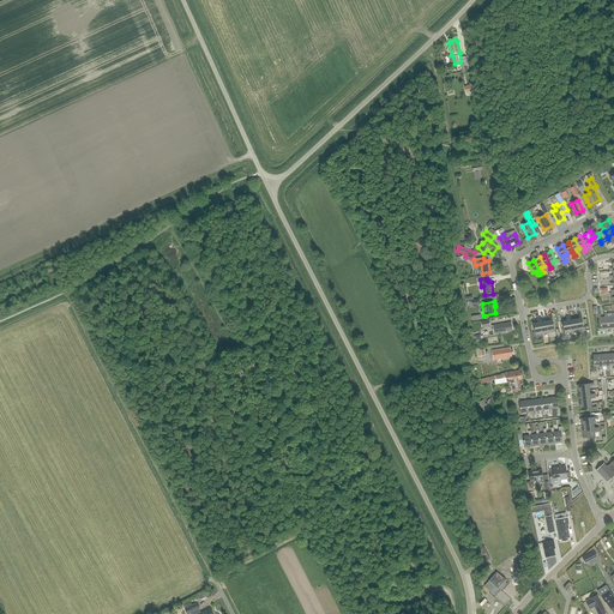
[(506,330),(512,330),(511,324),(510,325),(510,323),(493,325),(494,335),(506,332),(506,330)]
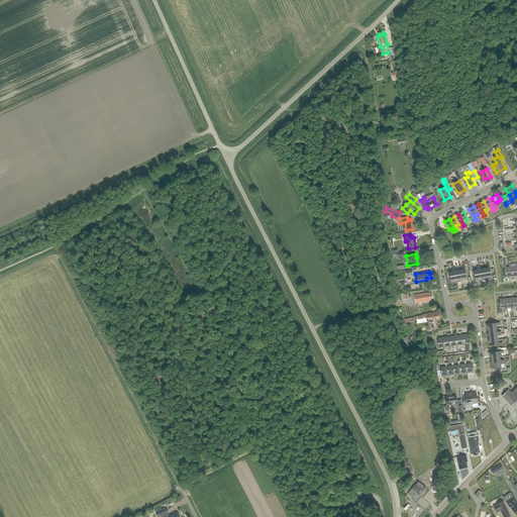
[(430,299),(432,299),(431,294),(430,294),(429,293),(414,295),(415,303),(431,301),(430,299)]
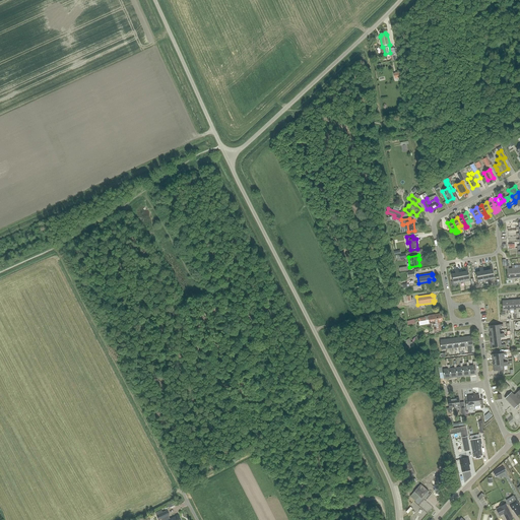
[(509,301),(502,301),(503,311),(508,310),(508,313),(510,313),(510,310),(509,310),(509,301)]
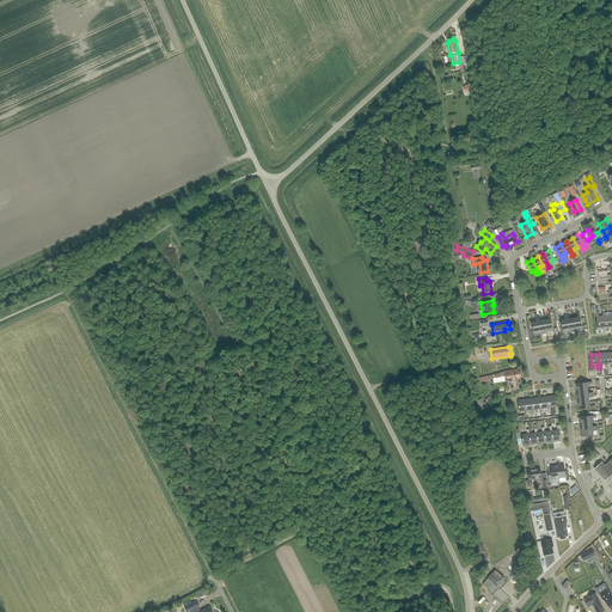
[(518,372),(518,369),(500,373),(494,374),(495,379),(501,378),(501,377),(503,377),(505,378),(506,381),(509,380),(510,390),(519,389),(516,379),(519,379),(519,377),(520,377),(520,372),(518,372)]
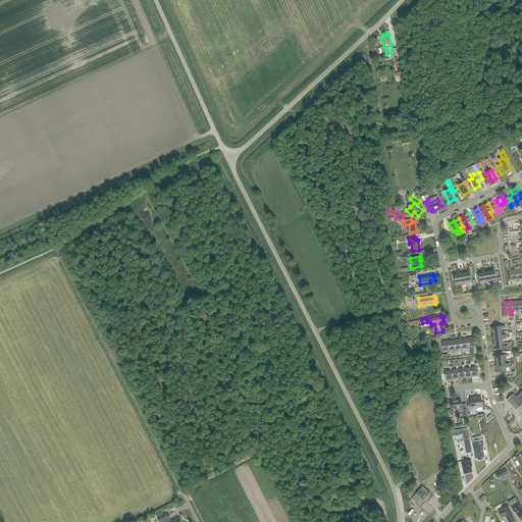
[(474,337),(468,338),(469,348),(473,348),(474,351),(476,351),(475,347),(474,337)]
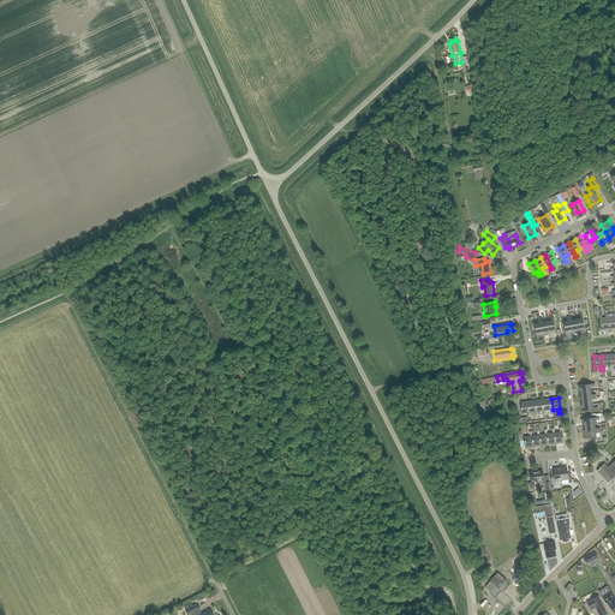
[(543,399),(536,400),(537,412),(538,412),(543,411),(543,416),(545,416),(545,411),(543,399)]
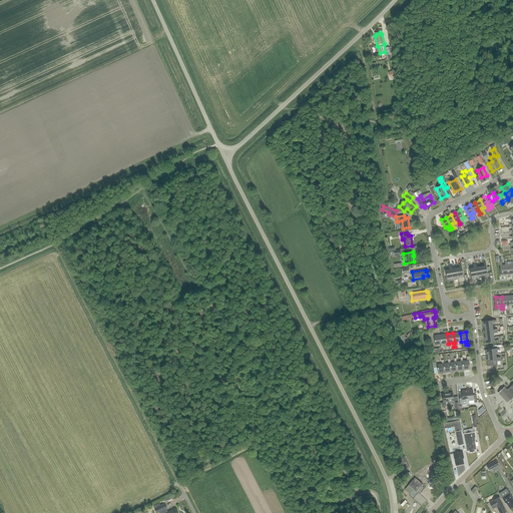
[(460,333),(453,333),(455,343),(459,342),(460,346),(462,346),(461,342),(460,333)]
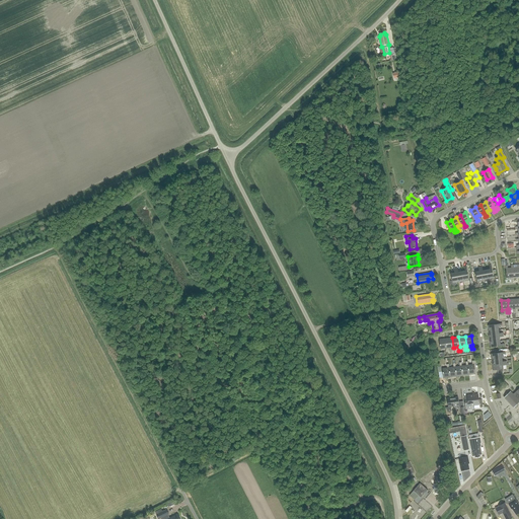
[(452,338),(446,339),(447,349),(447,348),(452,348),(452,352),(454,351),(454,348),(453,348),(452,338)]
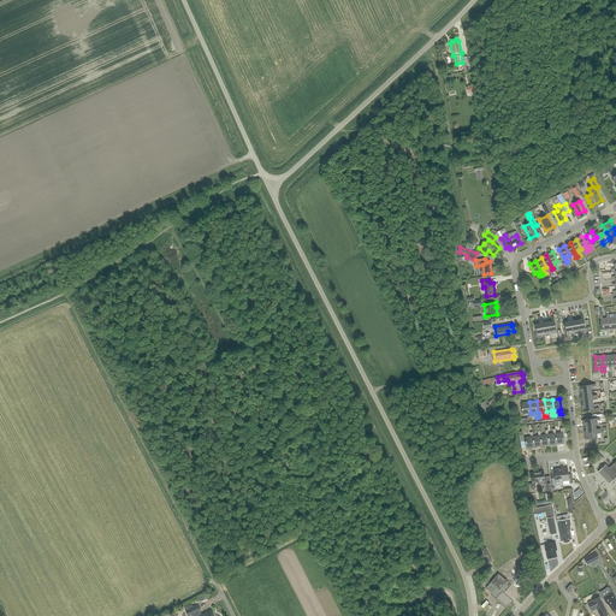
[(529,402),(521,403),(522,414),(528,414),(529,418),(532,418),(531,413),(531,414),(529,402)]
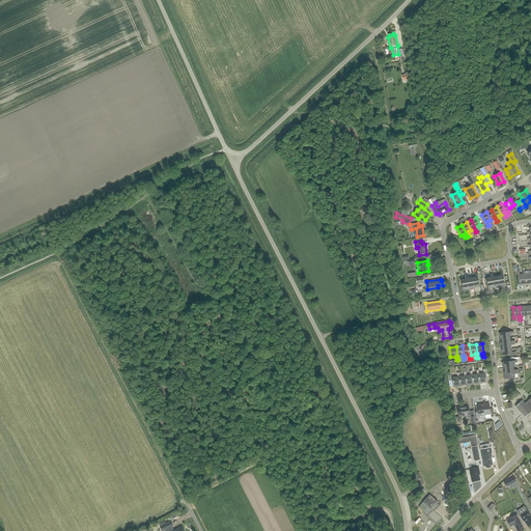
[(516,391),(508,399),(512,403),(521,395),(516,391)]
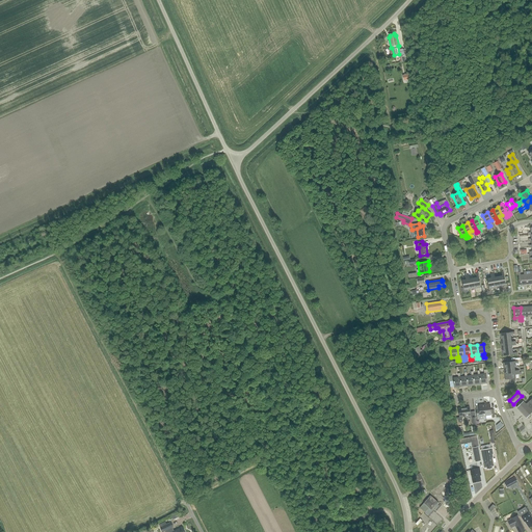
[(531,398),(529,401),(526,404),(524,401),(516,407),(527,418),(531,413),(531,398)]
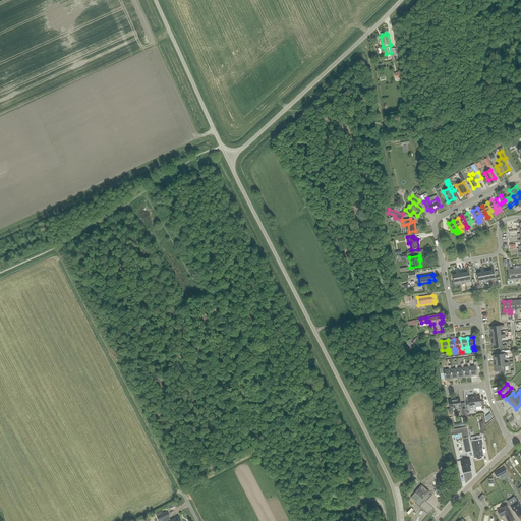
[(481,409),(484,409),(483,401),(480,401),(480,396),(474,397),(475,407),(481,406),(481,409)]
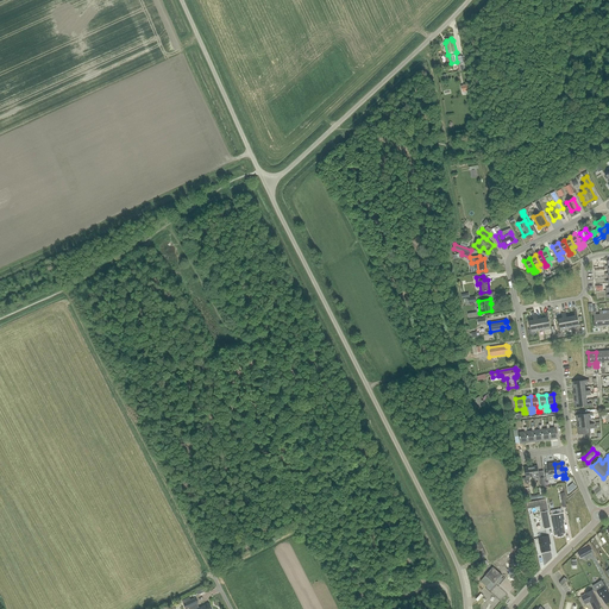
[(552,476),(556,476),(554,464),(548,464),(548,471),(545,471),(546,477),(552,476)]
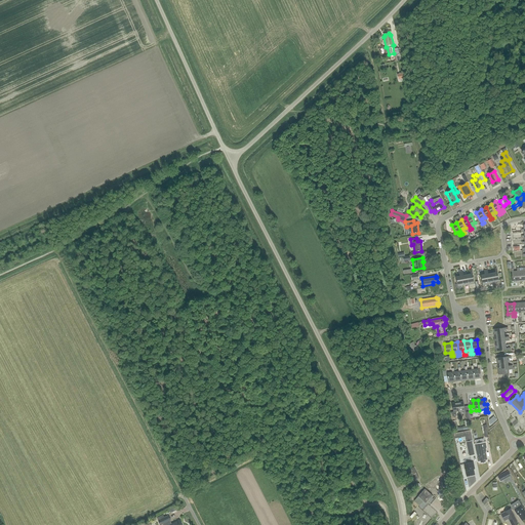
[(466,442),(469,456),(475,455),(472,441),(466,442)]
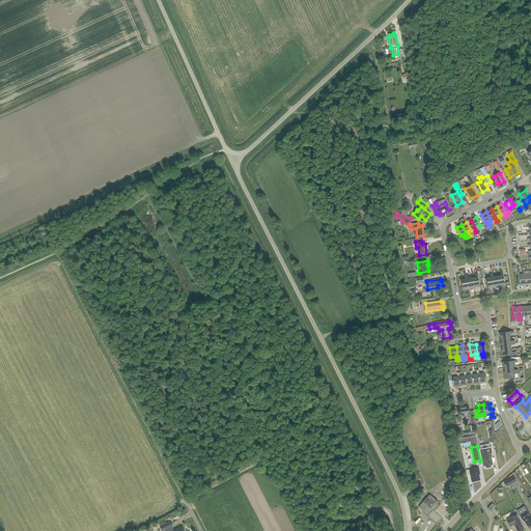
[(486,448),(486,447),(483,448),(484,448),(480,449),(482,467),(485,467),(485,468),(491,468),(491,466),(493,466),(491,457),(492,457),(492,453),(491,447),(486,448)]
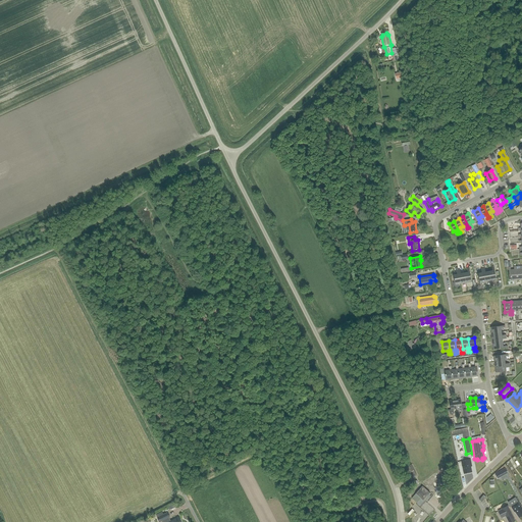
[(464,474),(472,473),(470,467),(472,466),(470,460),(461,461),(464,474)]
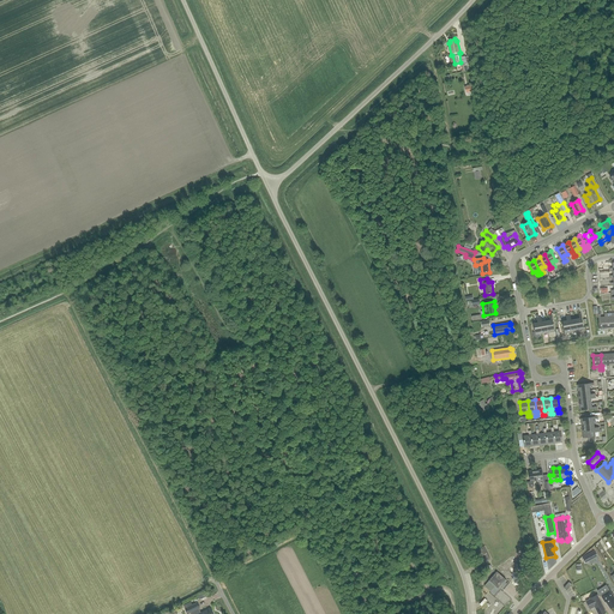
[(483,547),(477,549),(483,563),(489,559),(483,547)]
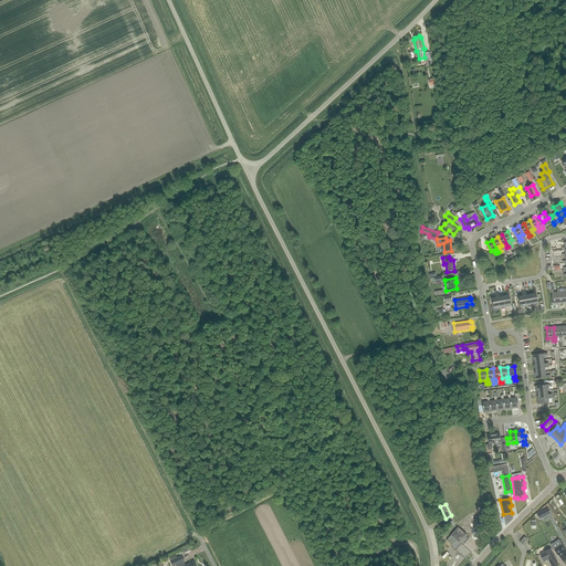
[(457,541),(459,543),(465,534),(458,527),(447,541),(452,545),(457,541)]
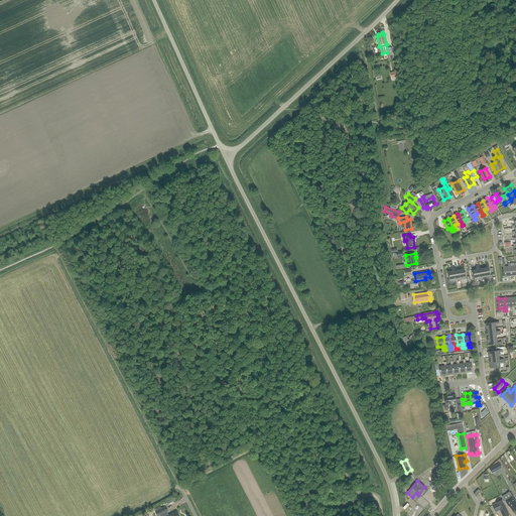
[(424,494),(432,501),(436,496),(429,490),(424,494)]
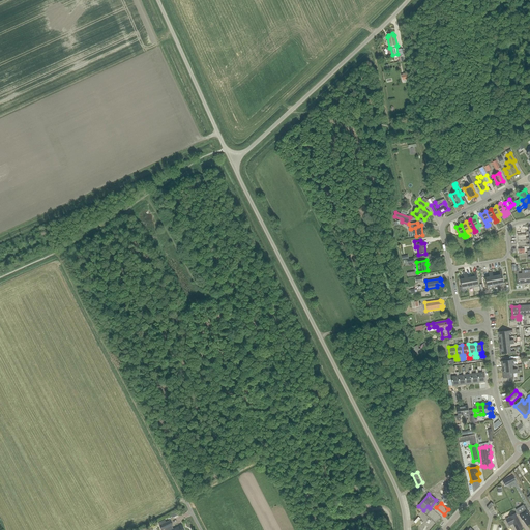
[(522,512),(519,514),(522,520),(523,521),(527,526),(529,523),(529,516),(526,510),(522,512)]
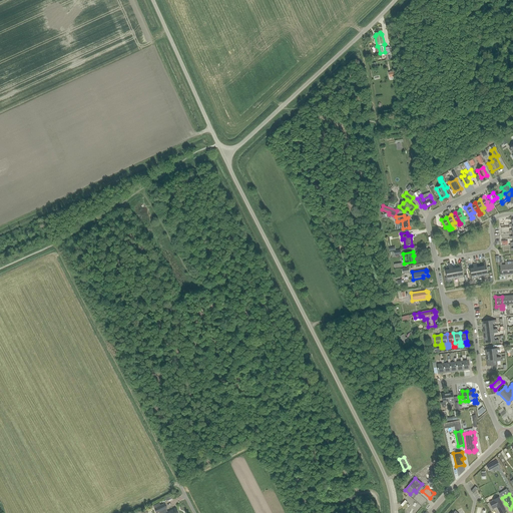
[(499,512),(503,512),(506,512),(498,497),(492,500),(492,501),(489,502),(492,509),(496,507),(499,512)]
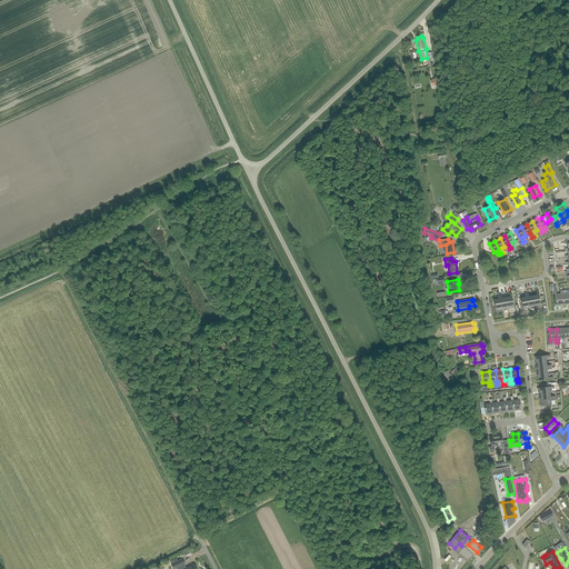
[(178,560),(171,565),(173,568),(176,568),(179,567),(180,568),(197,568),(195,563),(186,568),(185,565),(185,563),(182,559),(178,560)]
